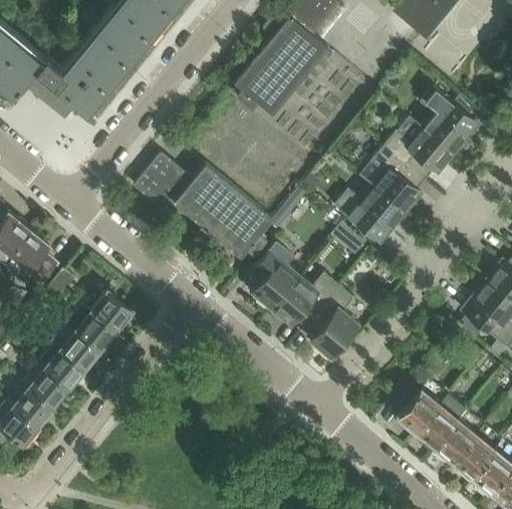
[(126,0),(66,73),(48,59),(49,58),(49,57),(44,62),(0,25),(0,81),(16,95),(15,96),(16,97),(28,82),(47,97),(55,88),(78,107),(89,116),(90,115),(88,114),(182,0),(126,0)]
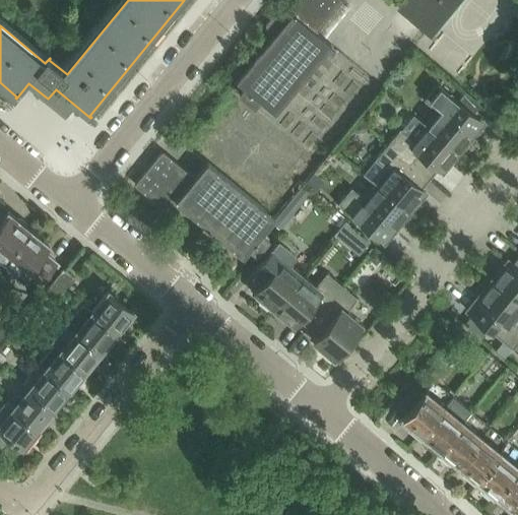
[(339,0),(292,0),(268,30),(277,39),(239,85),(247,91),(242,99),(257,111),(262,105),(277,117),(333,49),(318,36),(344,3),(339,0)]
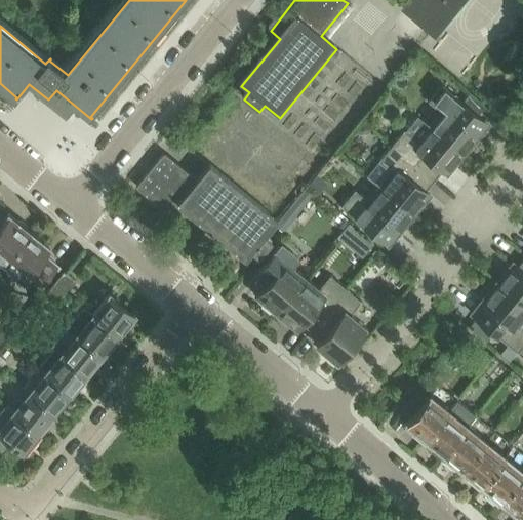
[(522,0),(409,0),(404,7),(436,34),(464,0),(522,0)]
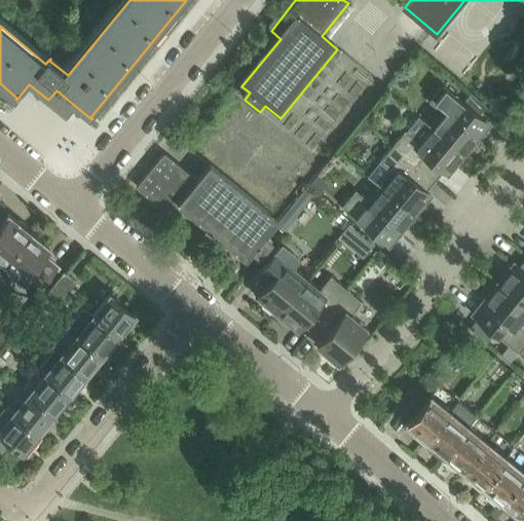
[(445,117),(434,132),(466,159),(483,140),(479,136),(488,125),(445,89),(432,106),(445,117)]
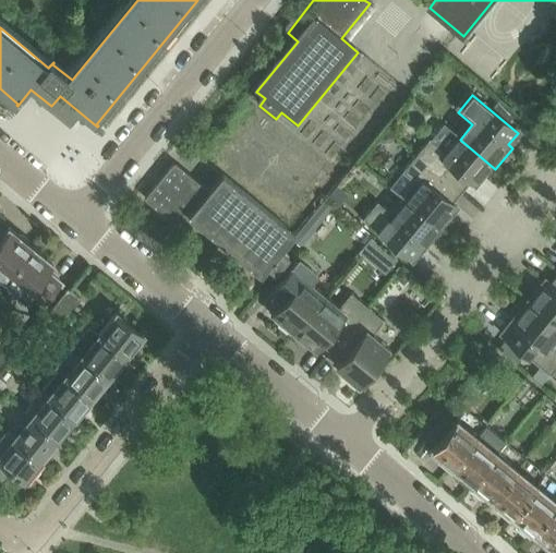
[(85,117),(60,96),(51,106),(47,110),(72,132),(85,117)]
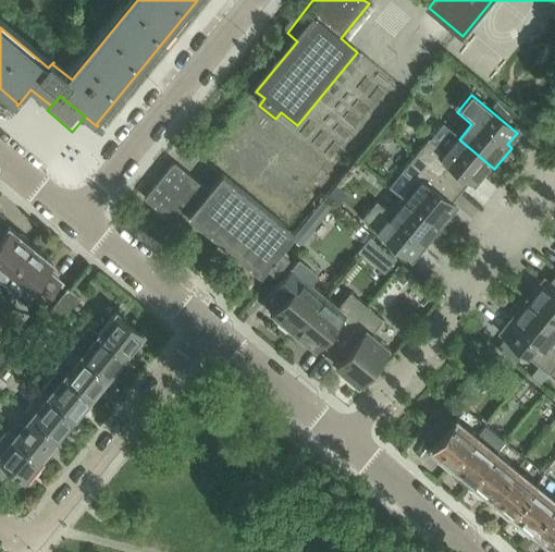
[(494,169),(459,139),(446,155),(432,143),(418,160),(463,197),(472,186),(477,189),(494,169)]
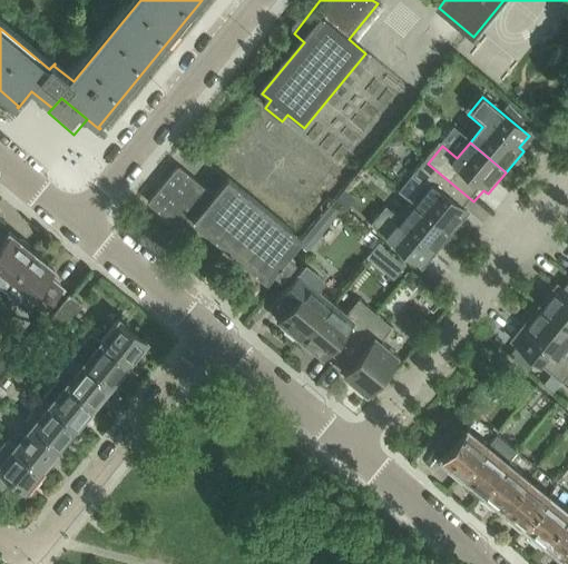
[(473,201),(428,164),(401,196),(415,208),(451,238),(469,216),(464,213),(473,201)]
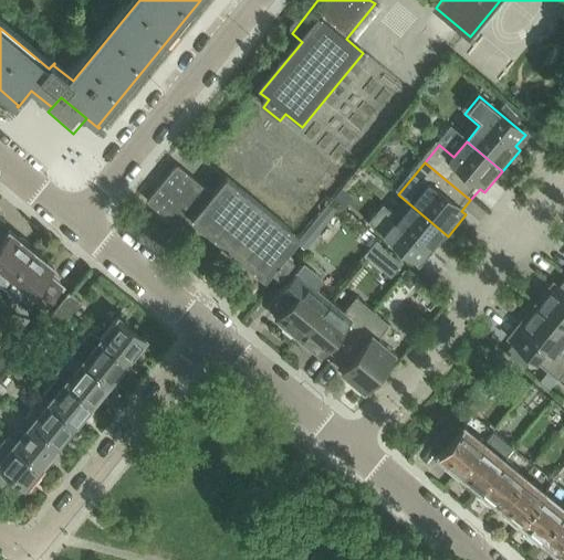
[(228,182),(215,199),(179,170),(149,205),(208,253),(217,243),(268,285),(274,276),(282,282),(295,265),(289,260),(302,243),(228,182)]
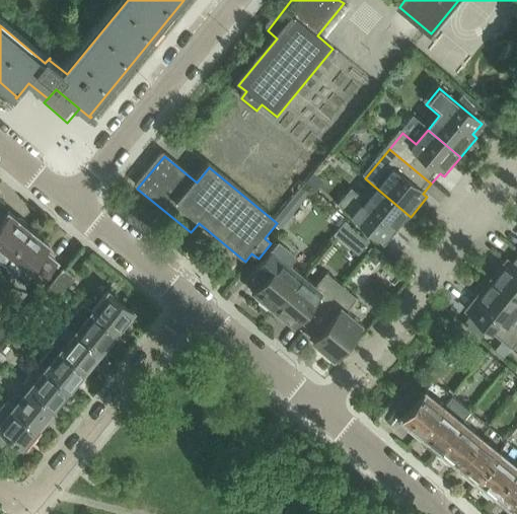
[(394,236),(411,217),(378,190),(366,204),(353,193),(340,209),(381,243),(390,233),(394,236)]
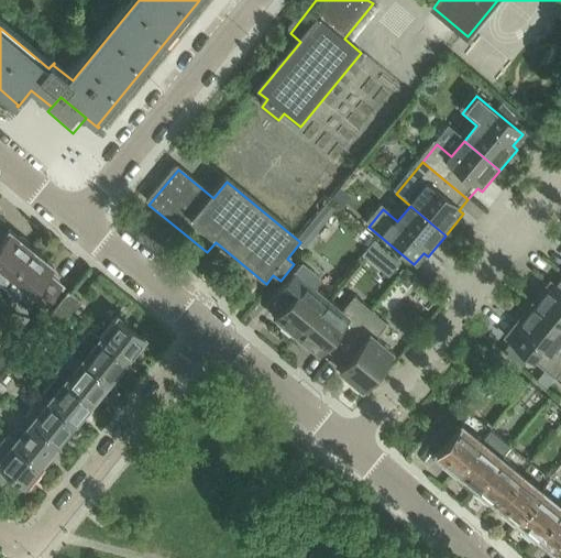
[(319,221),(328,228),(338,215),(329,208),(319,221)]
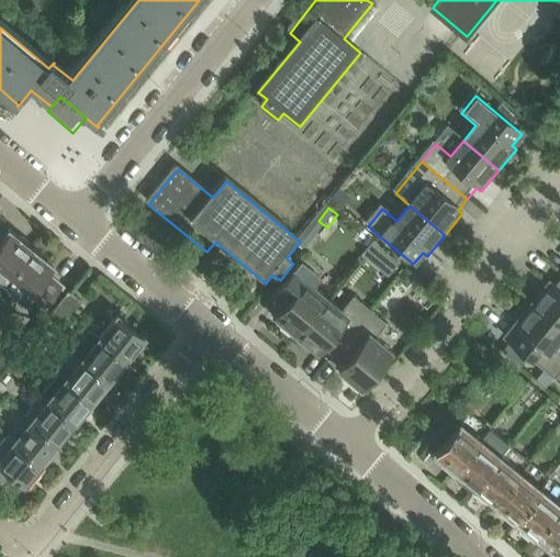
[(0,285),(3,288),(33,252),(32,251),(31,247),(24,242),(21,242),(11,234),(4,243),(0,238),(0,237),(0,238),(0,237),(0,285)]
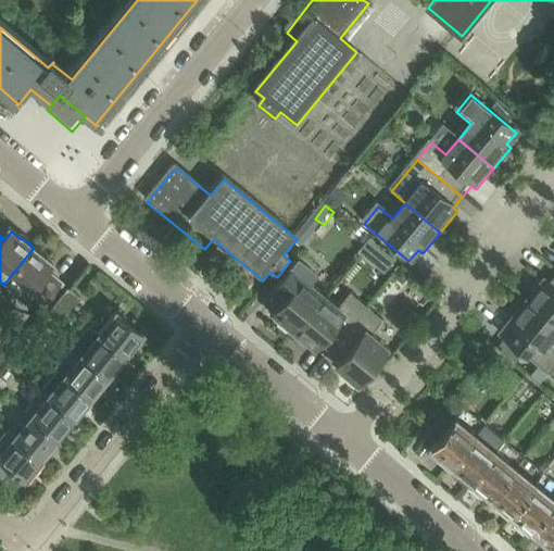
[(294,243),(303,250),(313,238),(304,232),(294,243)]
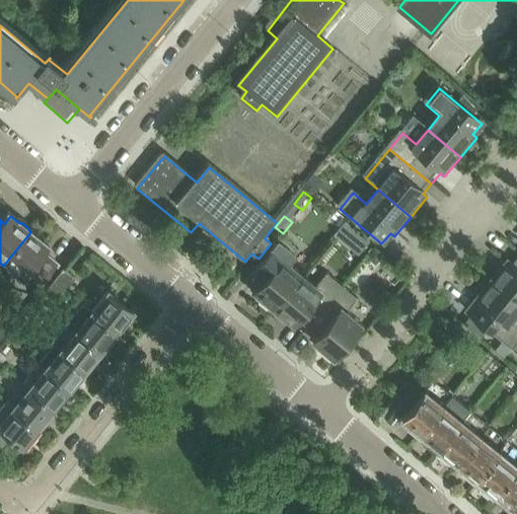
[(32,234),(30,232),(3,266),(28,287),(32,282),(42,289),(58,270),(57,269),(56,269),(49,264),(50,263),(49,262),(48,263),(44,259),(52,249),(43,241),(42,239),(35,233),(32,234)]
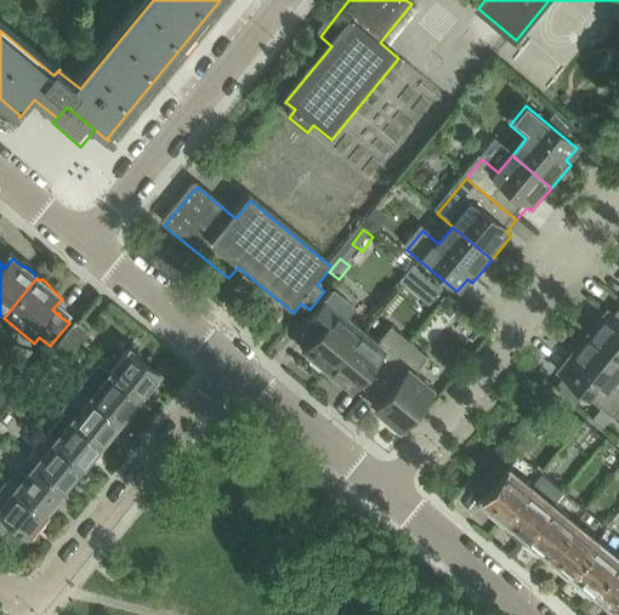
[(328,376),(363,334),(346,319),(359,303),(340,288),(299,337),(311,348),(307,353),(317,362),(313,365),(328,376)]
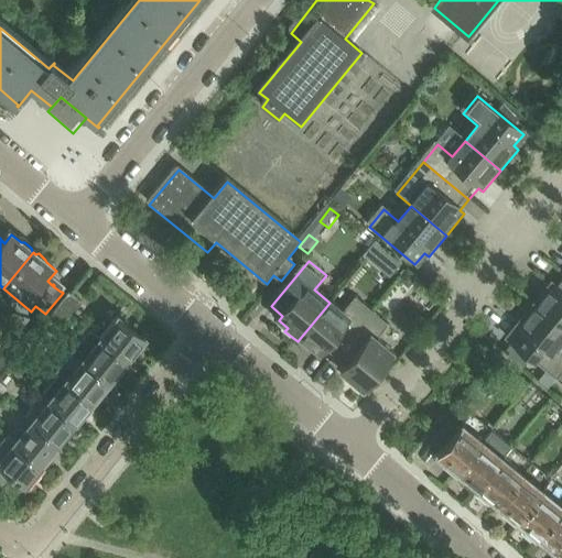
[(388,277),(398,286),(408,274),(398,266),(388,277)]
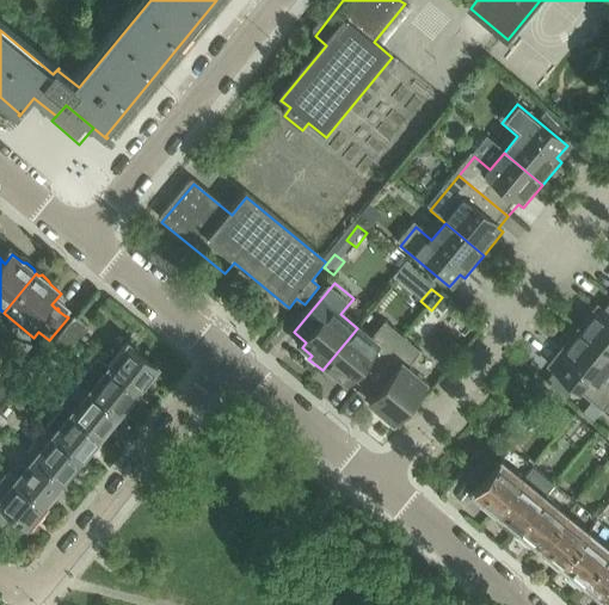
[(608,312),(606,316),(601,312),(580,335),(608,357),(608,312)]
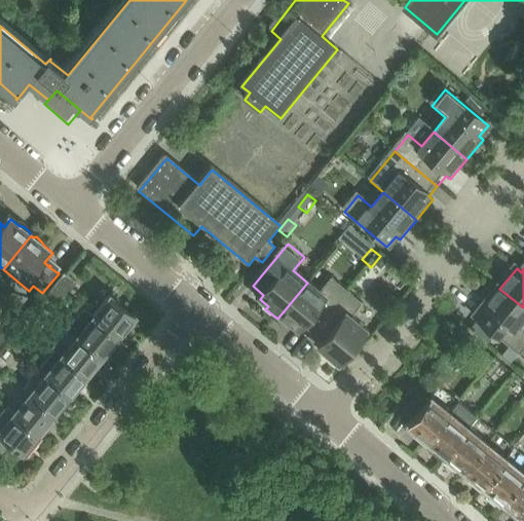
[(69,275),(59,289),(69,297),(79,285),(69,275)]
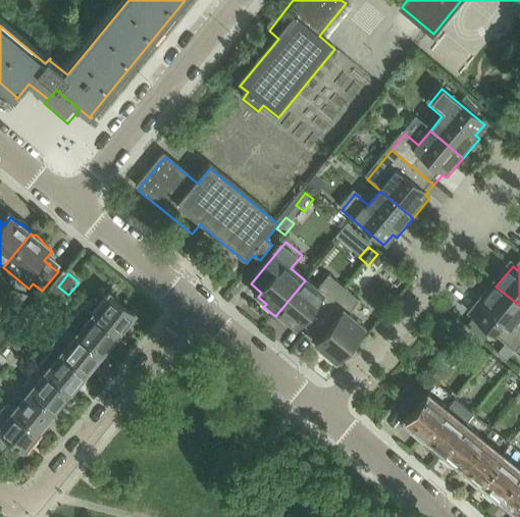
[(311,333),(347,292),(330,278),(319,292),(305,280),(275,316),(288,326),(290,323),(298,329),(301,325),(311,333)]
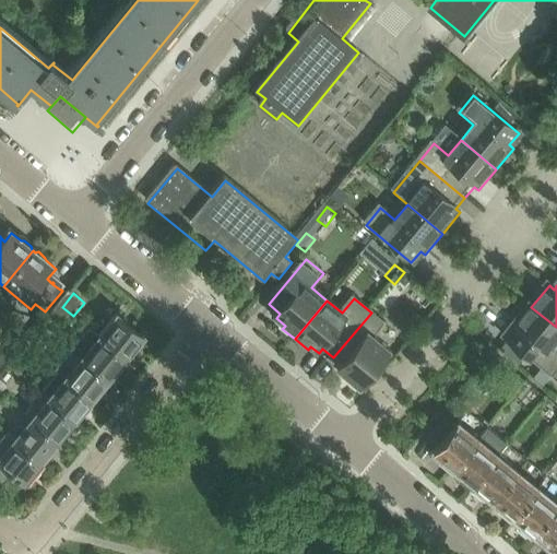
[(62,307),(51,319),(62,329),(73,316),(62,307)]
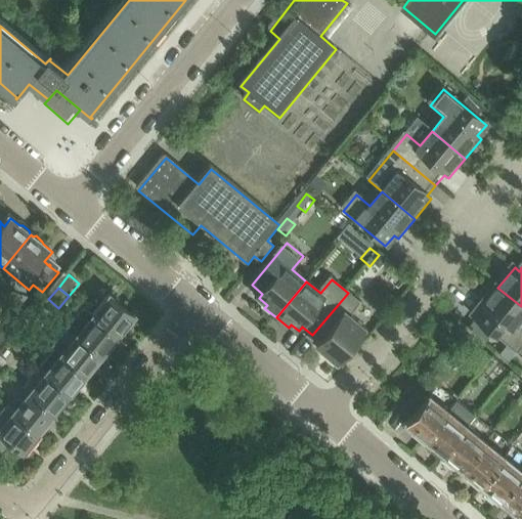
[(521,331),(519,329),(521,326),(521,306),(497,288),(481,307),(485,310),(477,321),(482,326),(495,337),(519,356),(521,353),(521,331)]
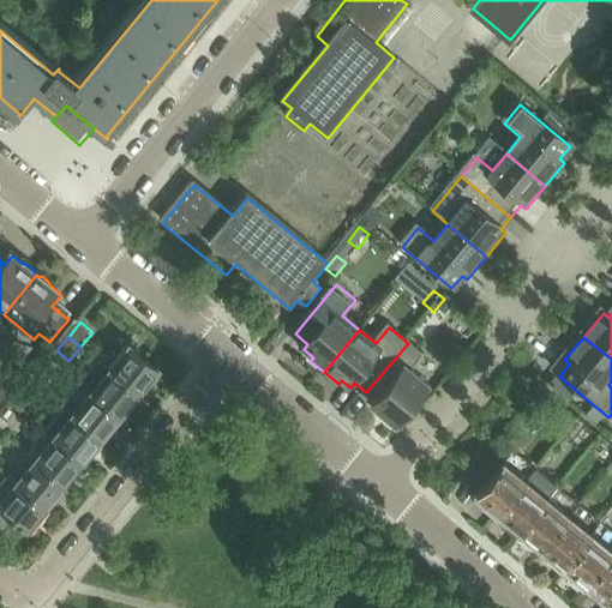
[(426,359),(408,343),(366,392),(378,402),(373,408),(383,415),(381,419),(399,434),(417,413),(413,410),(431,389),(413,374),(426,359)]
